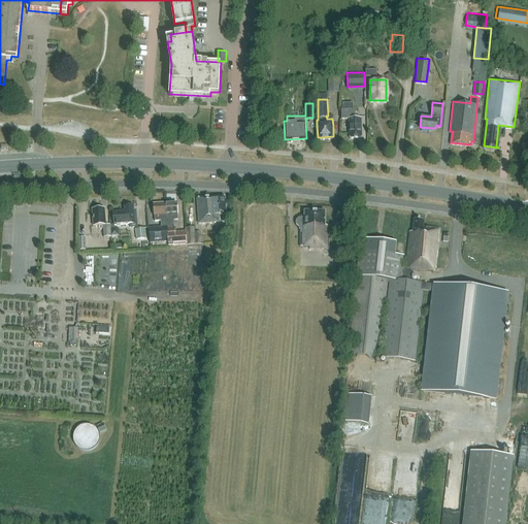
[(341,118),(350,118),(350,136),(362,136),(361,117),(356,117),(355,107),(341,108),(341,118)]
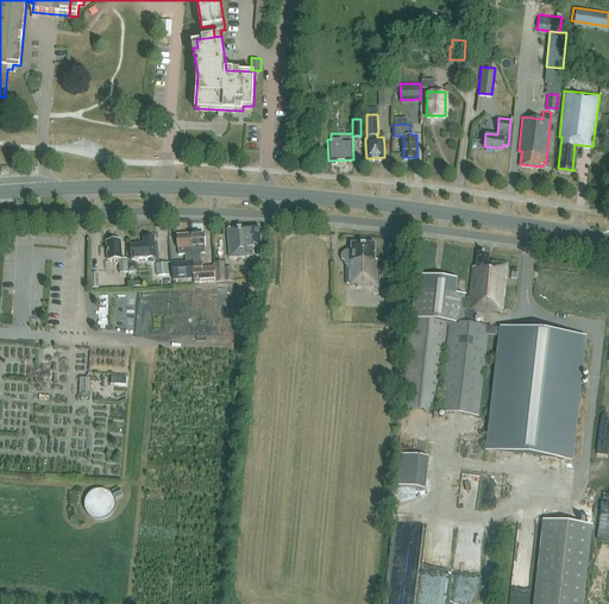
[(608,126),(606,126),(604,131),(595,130),(594,138),(608,139),(608,126)]
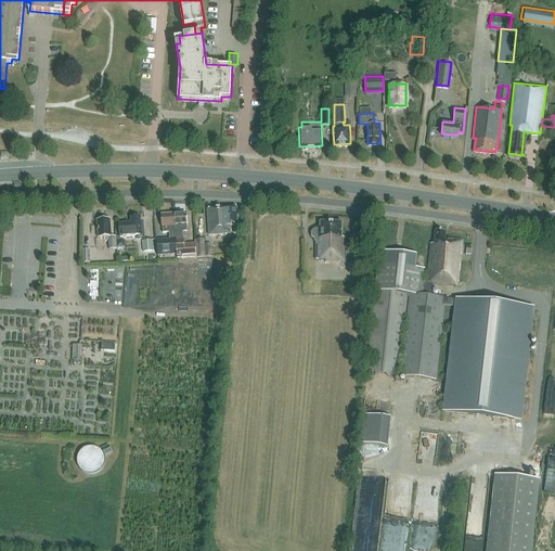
[(237,222),(236,214),(235,205),(206,207),(209,231),(230,230),(230,223),(237,222)]
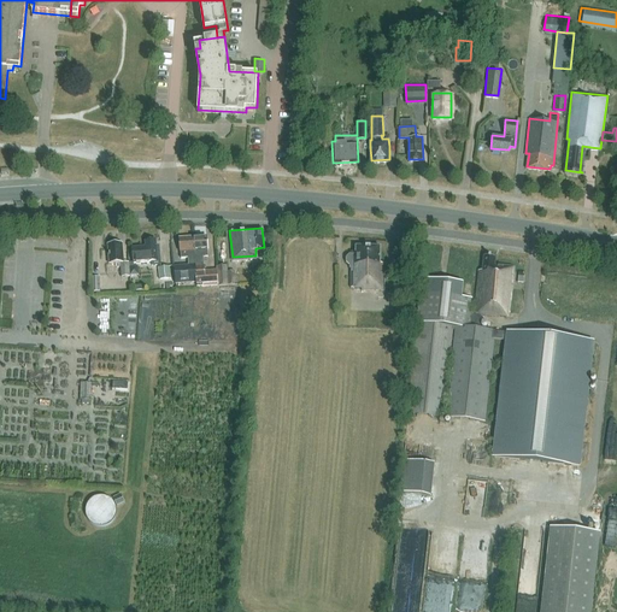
[(207,252),(205,236),(205,233),(192,234),(195,270),(195,278),(197,283),(217,281),(216,266),(204,268),(203,260),(201,253),(207,252)]
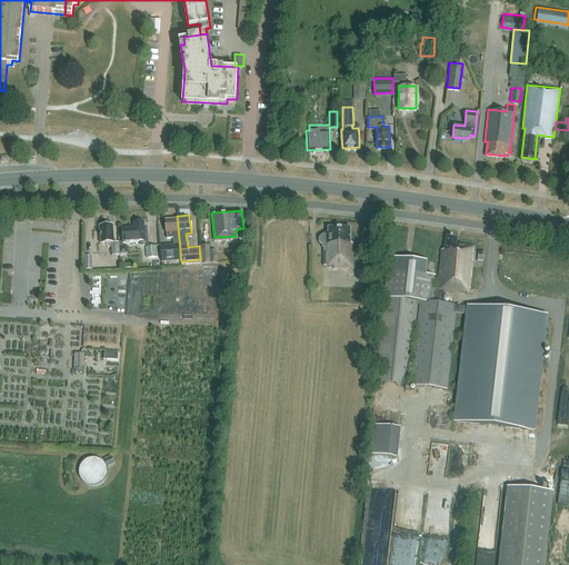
[(166,229),(166,236),(172,235),(172,241),(160,243),(161,259),(180,257),(180,249),(177,216),(163,217),(166,229)]
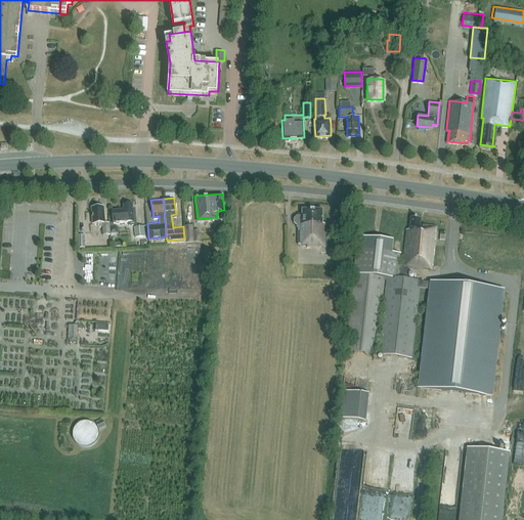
[(113,209),(114,221),(136,218),(135,207),(132,207),(132,202),(123,203),(124,208),(113,209)]
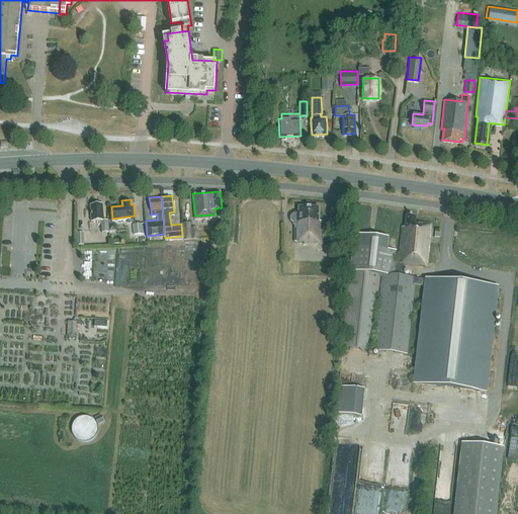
[(101,201),(91,202),(93,219),(97,219),(98,222),(102,221),(103,230),(109,230),(108,218),(103,219),(101,201)]
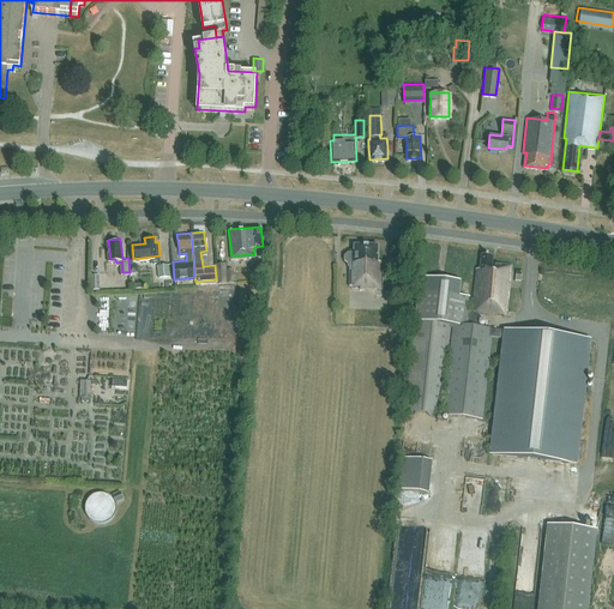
[(378,242),(355,242),(355,251),(348,251),(345,253),(345,258),(348,261),(348,264),(350,264),(350,283),(361,283),(361,285),(381,287),(381,259),(378,259),(378,242)]
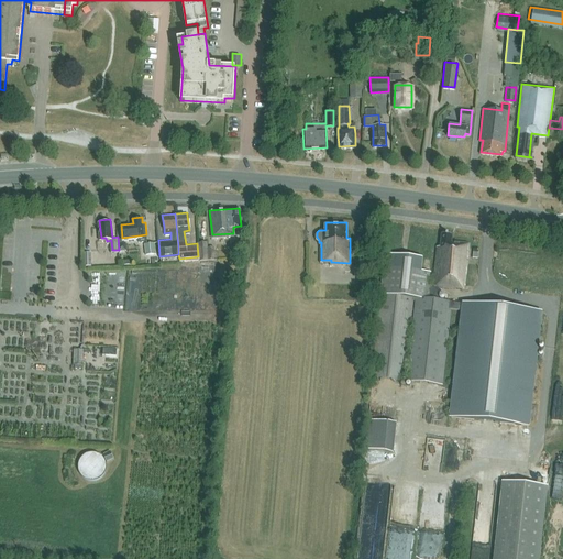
[(464,286),(470,241),(451,239),(452,231),(441,230),(440,243),(437,243),(432,283),(429,282),(430,269),(420,267),(422,254),(385,251),(372,374),(404,377),(410,319),(412,320),(406,377),(442,382),(451,306),(463,307),(451,414),(527,423),(540,308),(464,299),(464,300),(452,298),(438,297),(439,284),(464,286)]
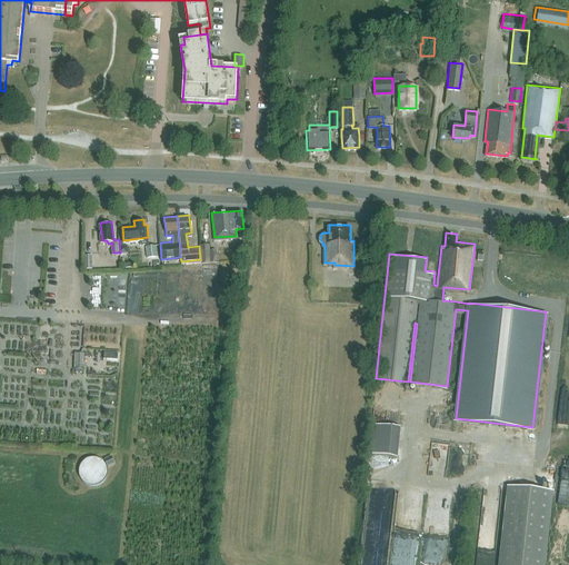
[(157,243),(146,245),(147,255),(158,254),(157,243)]
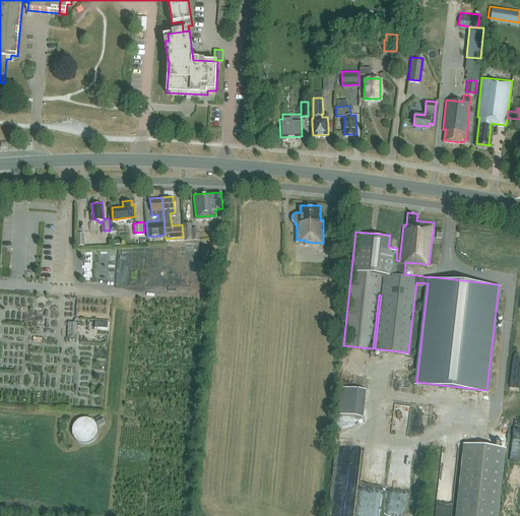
[(191,221),(182,222),(184,238),(198,237),(197,227),(191,227),(191,221)]
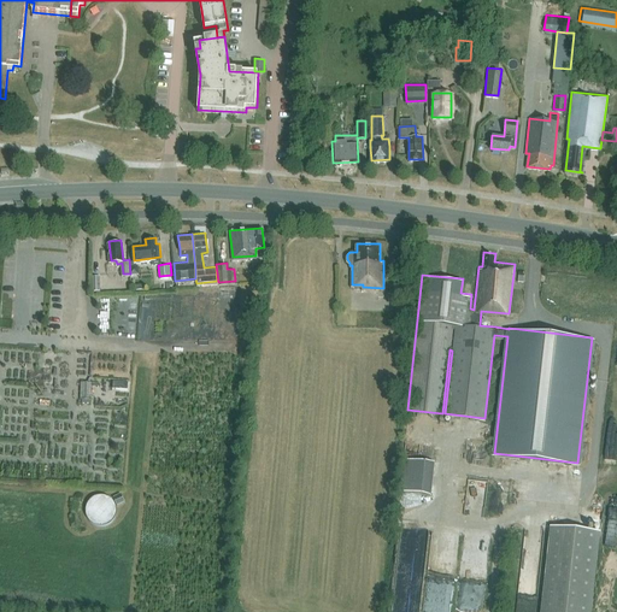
[(406,300),(394,300),(394,313),(406,313),(406,300)]
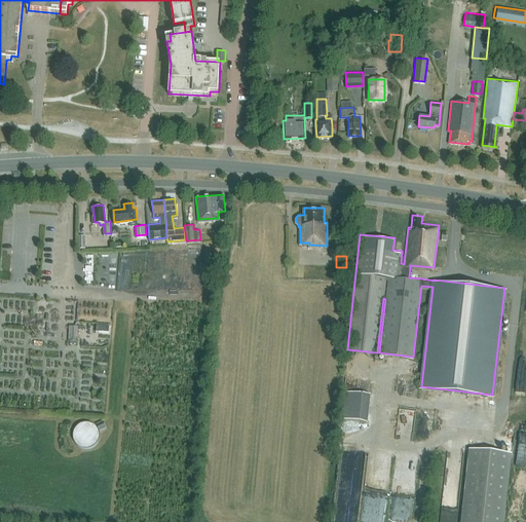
[(78,323),(69,323),(69,337),(78,338),(78,323)]
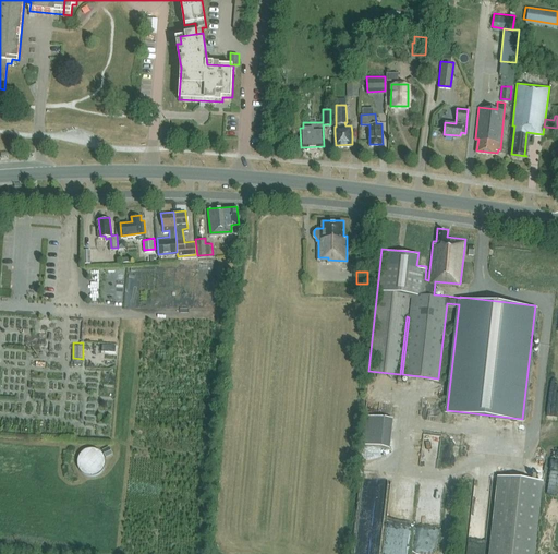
[(386,444),(387,414),(359,412),(358,443),(386,444)]
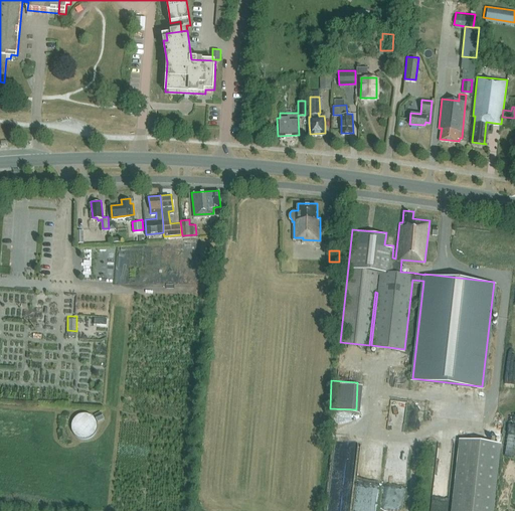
[(95,411),(97,417),(103,414),(101,408),(95,411)]
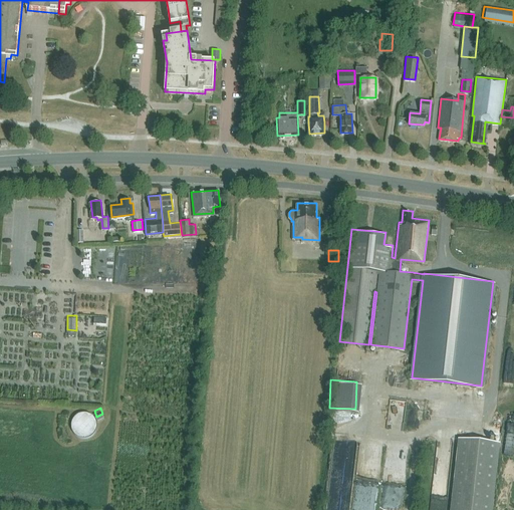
[(459,436),(450,509),(491,509),(499,441),(459,436)]
